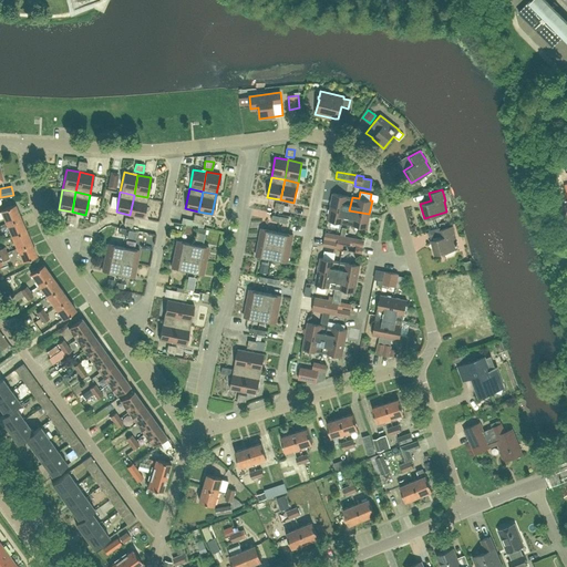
[(329,206),(349,210),(352,197),(332,193),(329,206)]
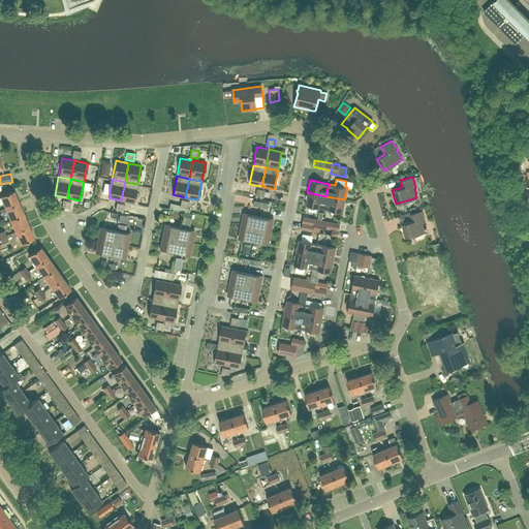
[(137,184),(125,182),(121,200),(133,203),(137,184)]
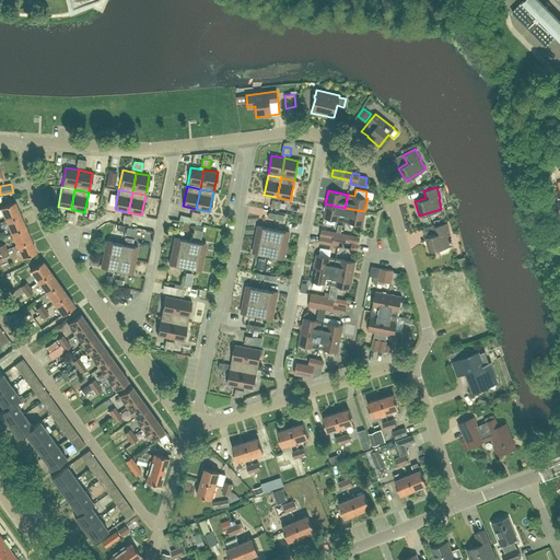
[(0,208),(4,220),(20,213),(14,201),(0,207),(0,208)]
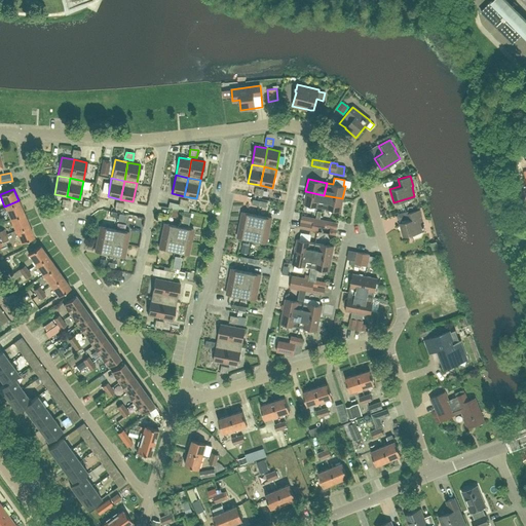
[(322,208),(324,195),(305,191),(303,203),(322,208)]
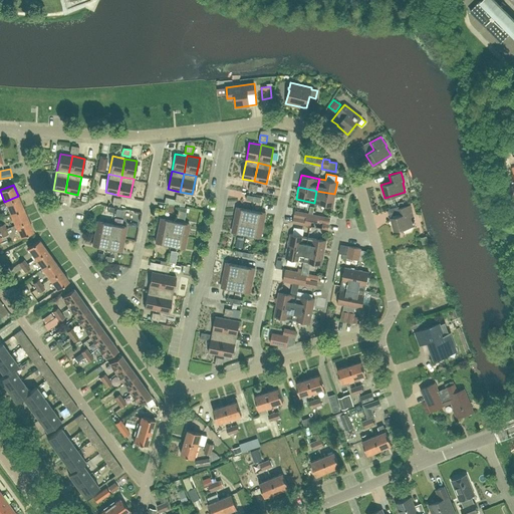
[(334,194),(316,191),(314,203),(332,206),(334,194)]
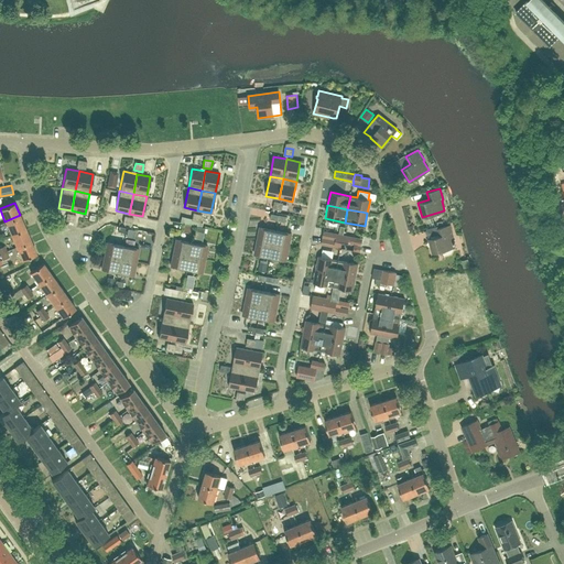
[(75,215),(60,212),(58,220),(65,221),(65,220),(74,221),(75,215)]
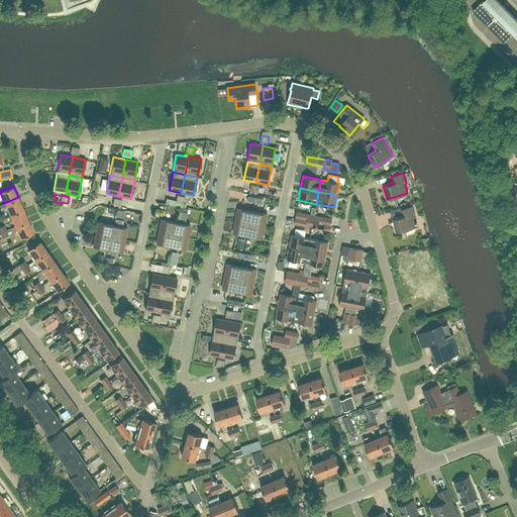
[(185,197),(177,195),(176,202),(183,203),(185,197)]
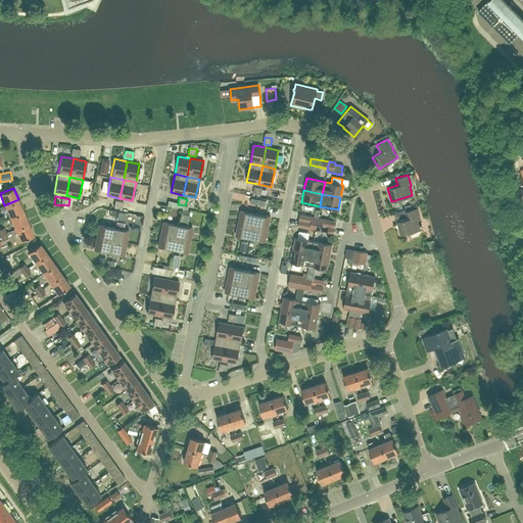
[(24,211),(18,199),(4,205),(9,217),(24,211)]
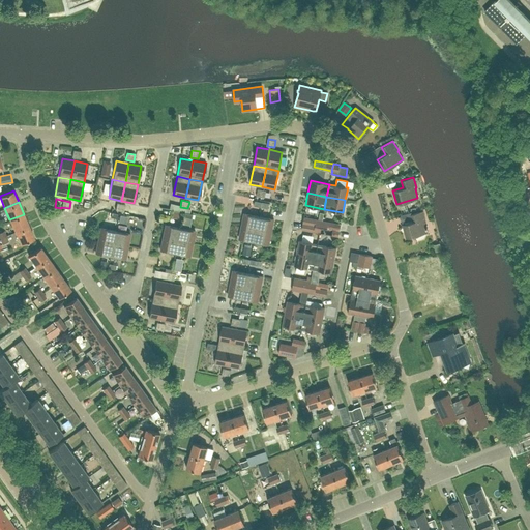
[(125,205),(116,203),(115,209),(123,211),(125,205)]
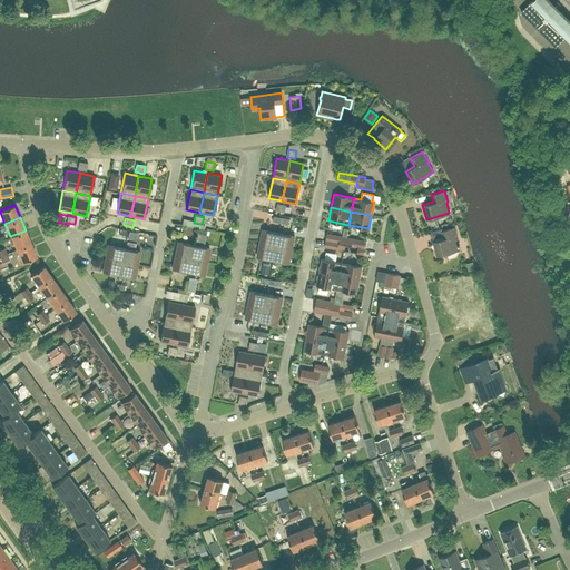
[(458,238),(454,227),(441,231),(440,228),(431,232),(430,234),(432,239),(434,238),(435,241),(433,242),(436,256),(460,249),(459,246),(460,246),(459,244),(458,244),(457,239),(458,238)]
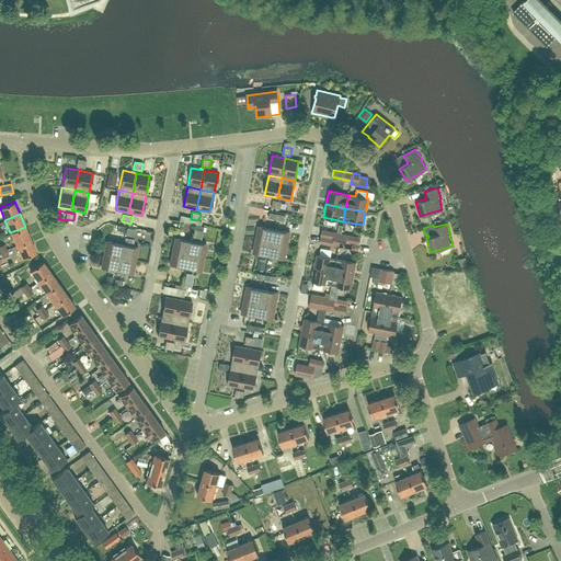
[(255,239),(271,242),(274,229),(258,226),(255,239)]
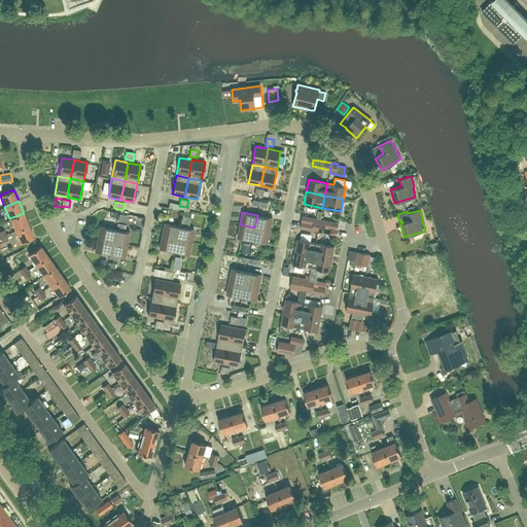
[(29,224),(24,213),(9,218),(14,231),(29,224)]
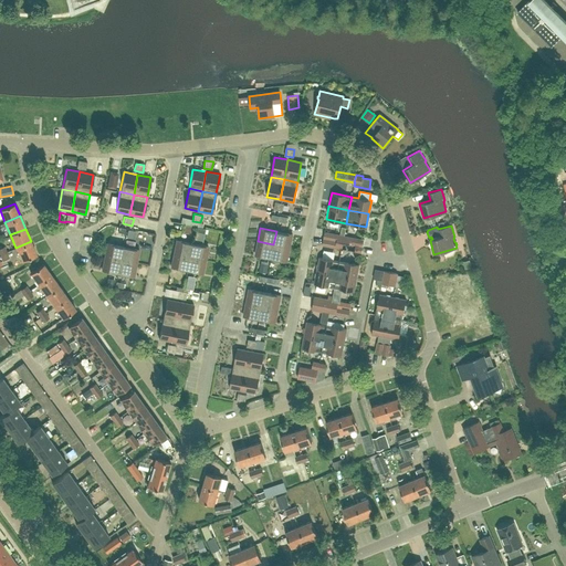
[(276,231),(273,244),(290,248),(292,234),(276,231)]
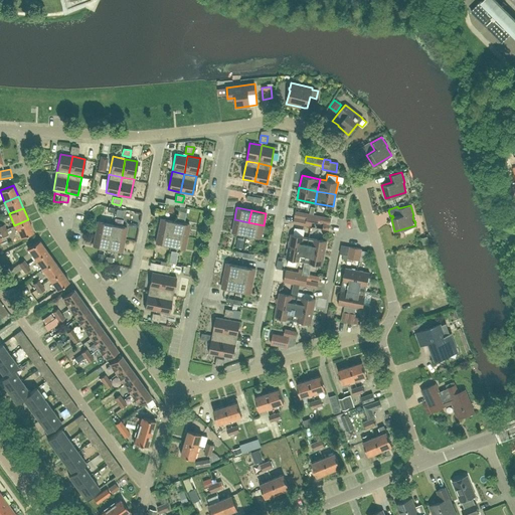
[(294,216),(312,220),(313,213),(295,210),(294,216)]
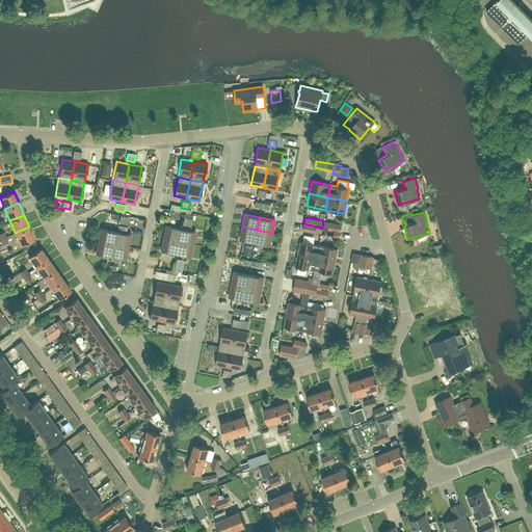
[(321,234),(322,228),(303,223),(302,231),(321,234)]
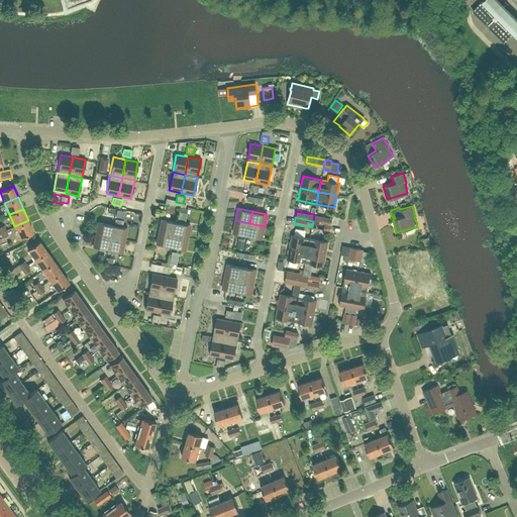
[(158,231),(173,234),(175,222),(161,219),(158,231)]
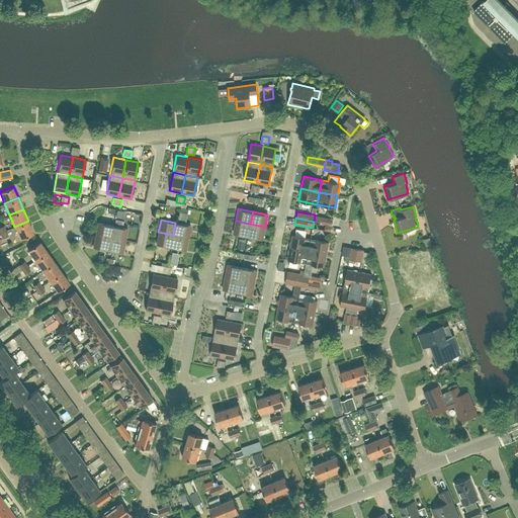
[(32,233),(28,221),(14,227),(19,239),(32,233)]
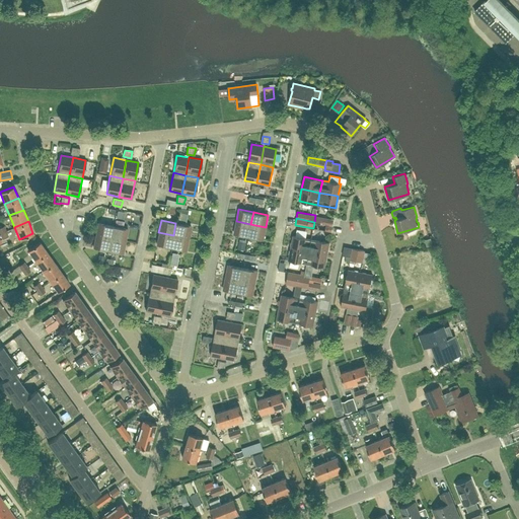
[(248,236),(250,224),(236,221),(233,233),(248,236)]
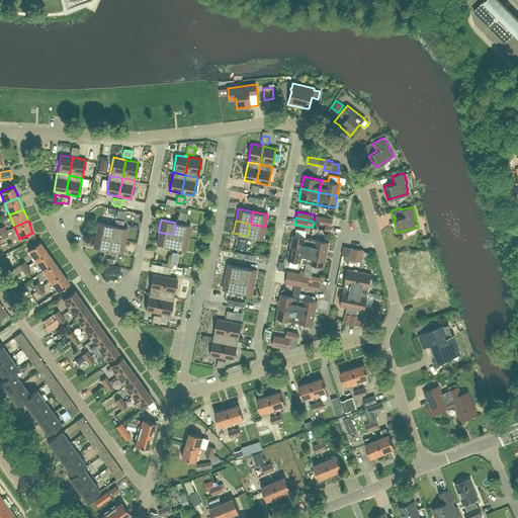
[(95,235),(109,238),(112,226),(97,223),(95,235)]
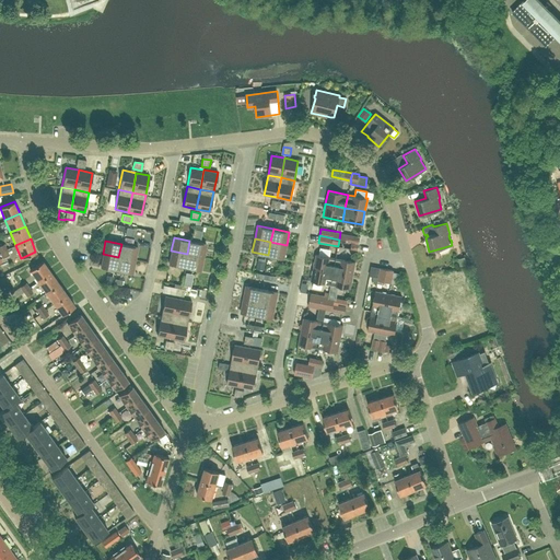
[(189,241),(187,254),(202,257),(206,244),(189,241)]
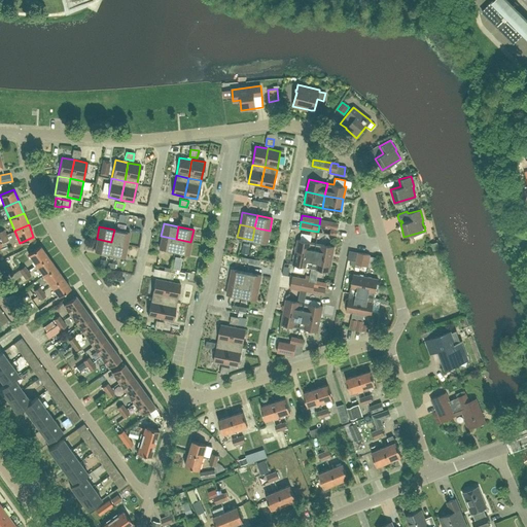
[(270,231),(254,227),(252,240),(267,243),(270,231)]
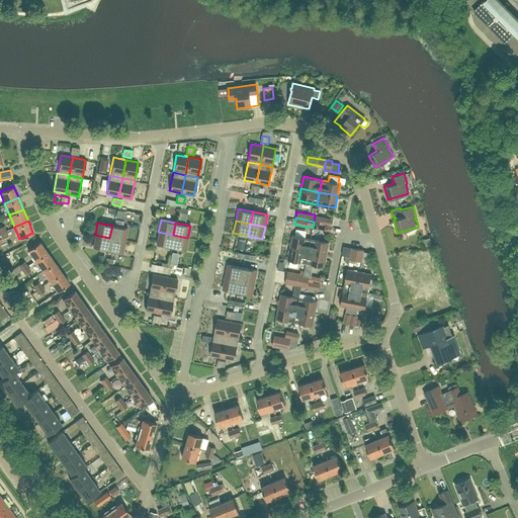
[(112,226),(109,238),(124,241),(126,229),(112,226)]
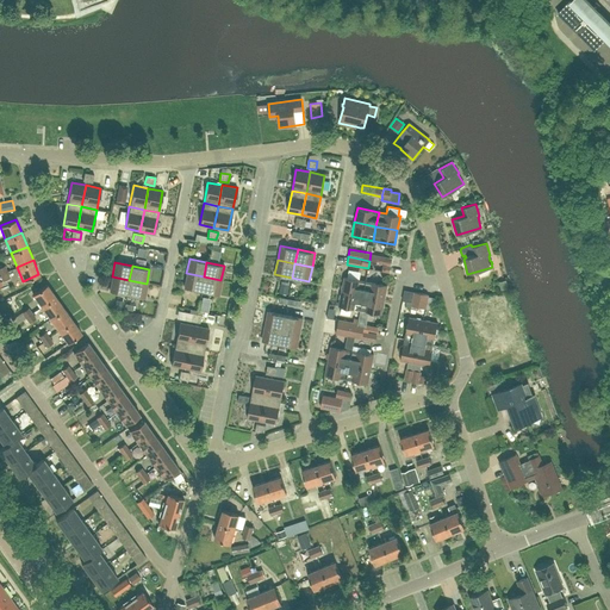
[(7,272),(0,274),(0,275),(0,277),(0,282),(2,282),(2,280),(10,278),(7,272)]
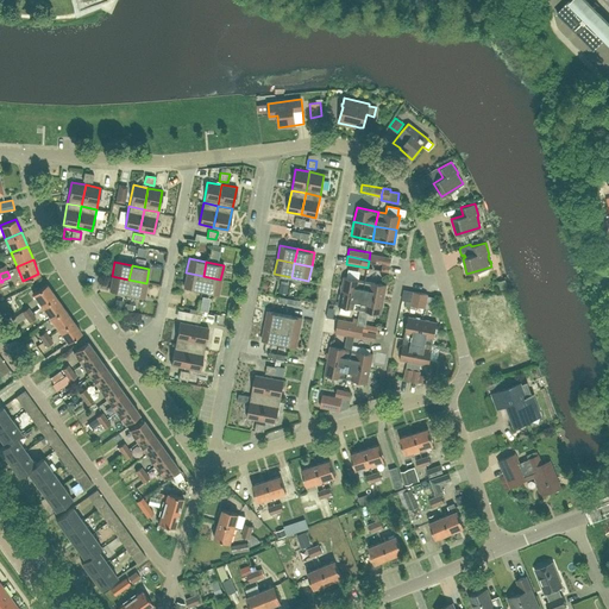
[(200,290),(203,276),(186,272),(183,287),(200,290)]
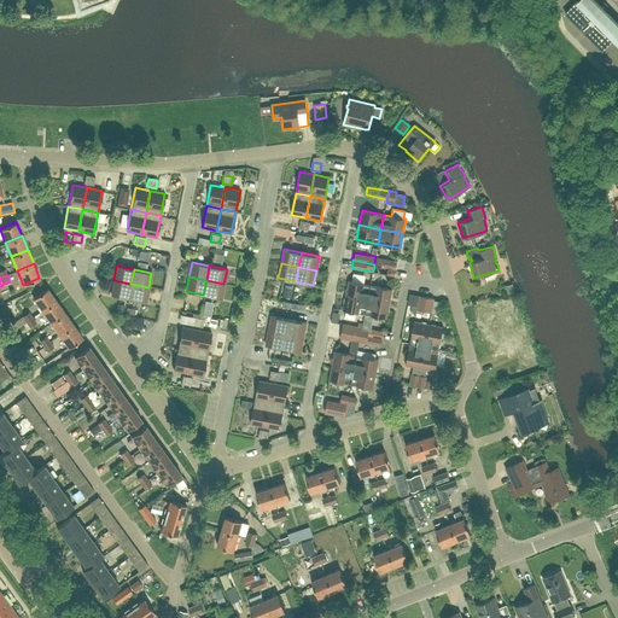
[(128,298),(130,284),(114,280),(110,295),(128,298)]
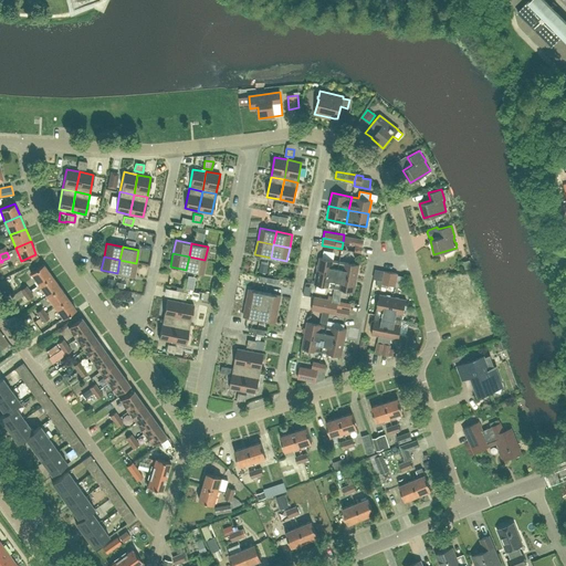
[(205,260),(189,257),(186,270),(202,273),(205,260)]
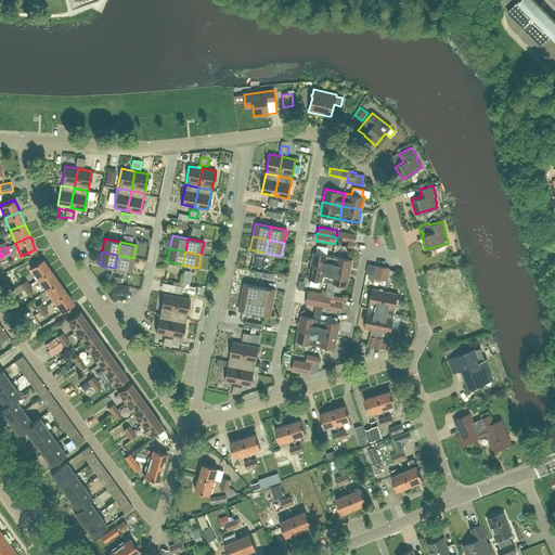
[(310,265),(330,269),(332,256),(312,252),(310,265)]
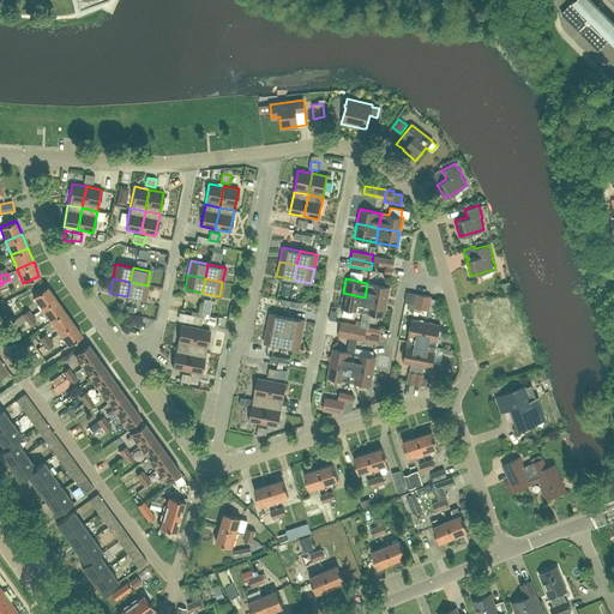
[(148,286),(130,282),(127,296),(144,300),(148,286)]
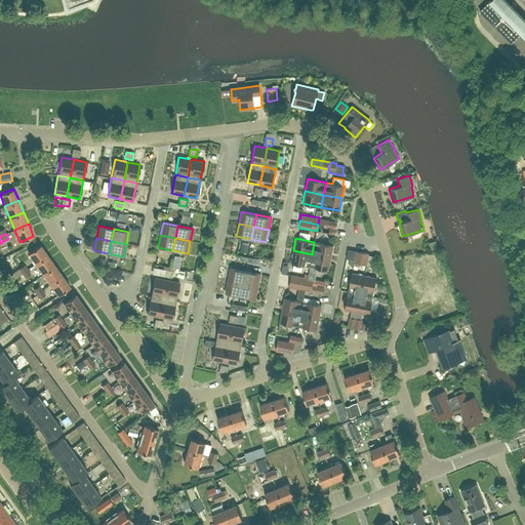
[(314,242),(312,254),(330,257),(332,245),(314,242)]
